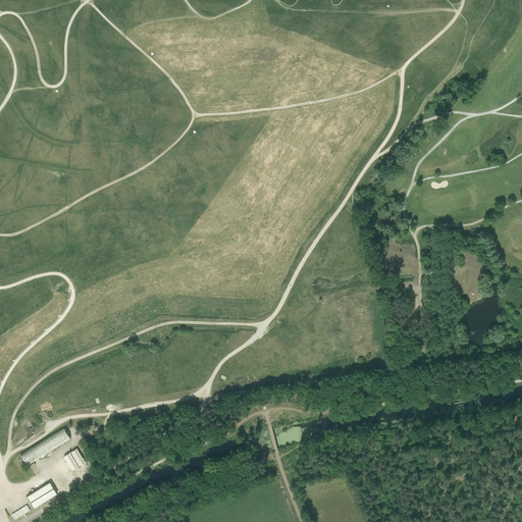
[(63,428),(20,455),(27,465),(36,460),(37,463),(40,461),(38,459),(40,458),(41,460),(51,454),(50,452),(70,439),(63,428)]
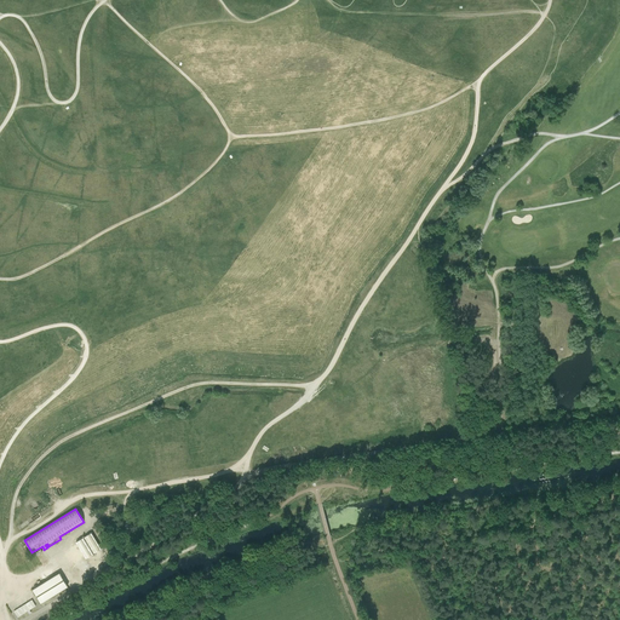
[(101,549),(91,533),(84,538),(93,554),(101,549)]
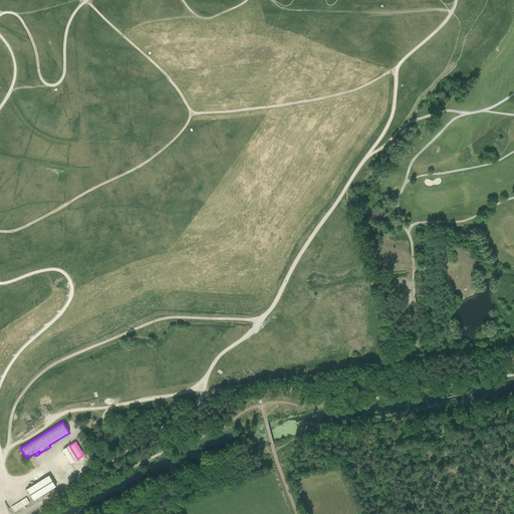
[(68,446),(63,450),(71,463),(77,460),(68,446)]
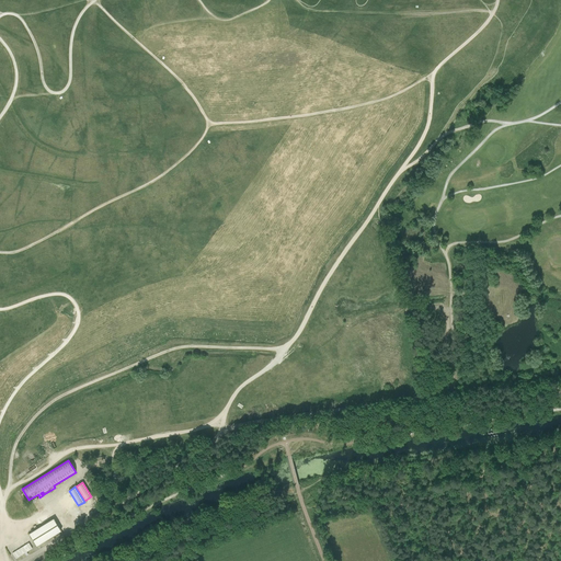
[(19,505),(11,510),(13,514),(21,510),(19,505)]
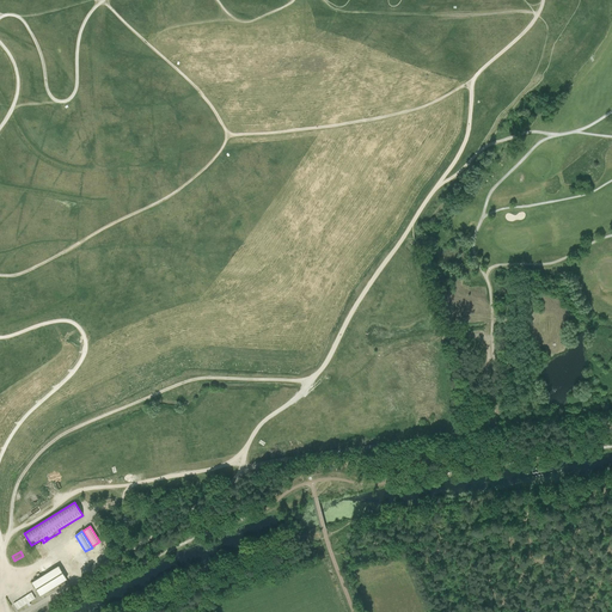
[(40,595),(67,579),(59,565),(32,582),(40,595)]
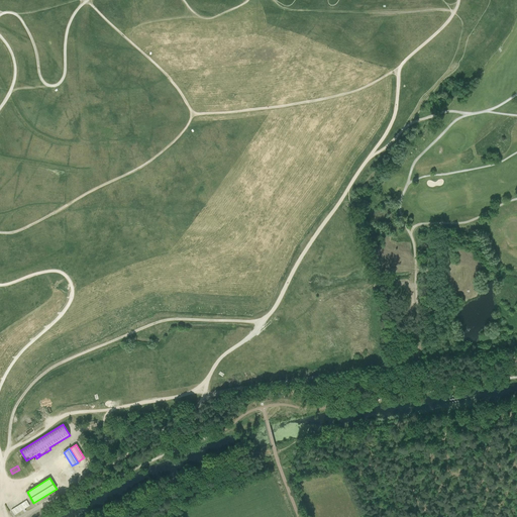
[(14,515),(29,506),(26,500),(11,510),(14,515)]
